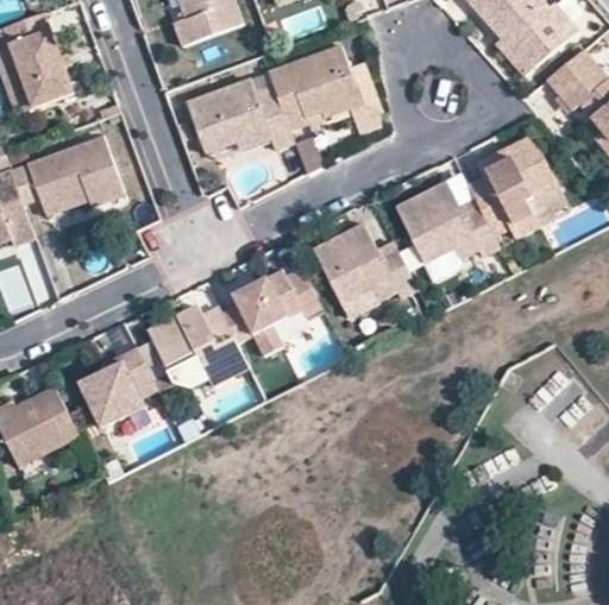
[(242,23),(232,0),(176,0),(183,18),(171,23),(180,45),(242,23)]
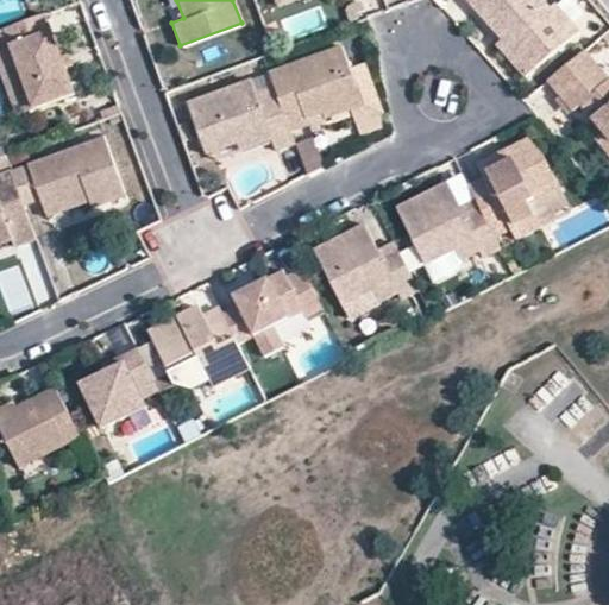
[(576,29),(552,0),(547,4),(544,0),(473,0),(502,35),(506,39),(510,36),(533,63),(576,29)]
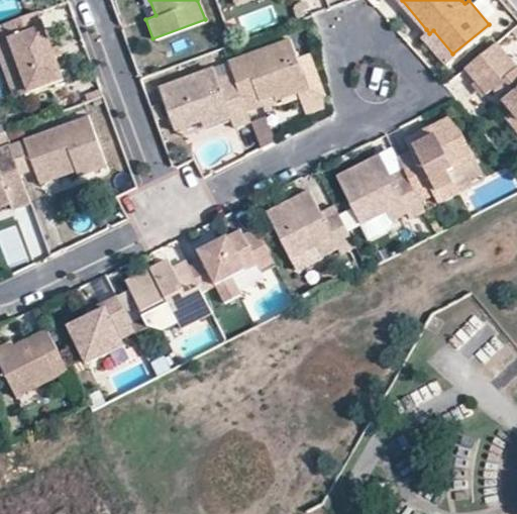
[(288,11),(291,18),(298,15),(296,11),(303,8),(301,1),(293,4),(290,7),(288,11)]
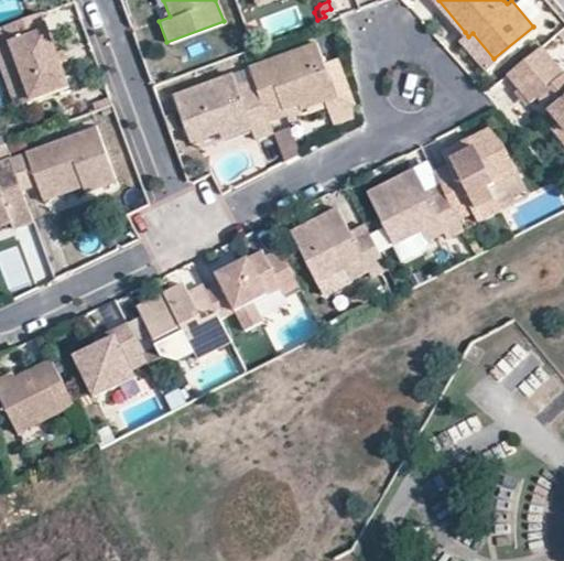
[(54,51),(40,11),(2,24),(9,41),(30,99),(67,85),(58,61),(56,55),(54,51)]
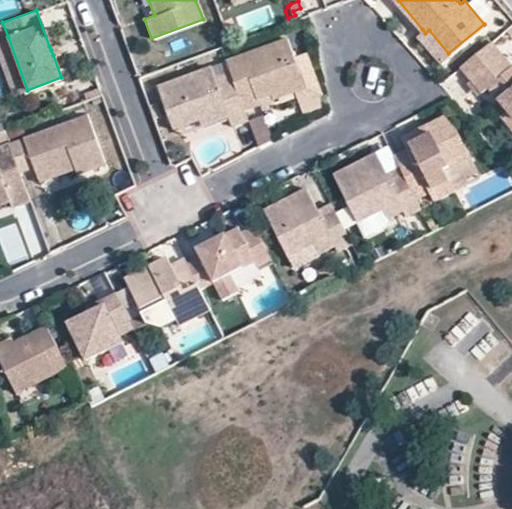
[(448,53),(429,30),(425,33),(422,29),(416,34),(439,61),(448,53)]
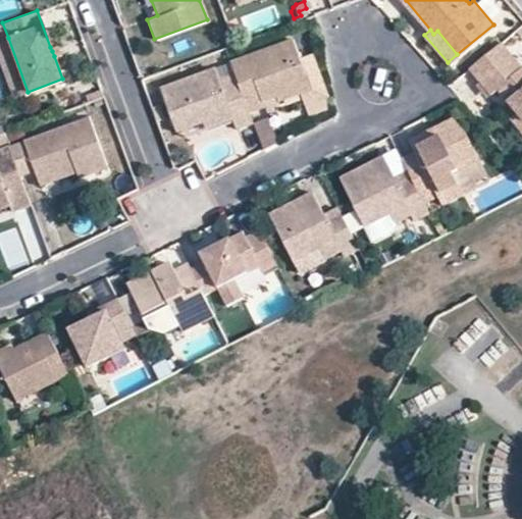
[(28,92),(8,38),(0,40),(0,60),(13,97),(28,92)]
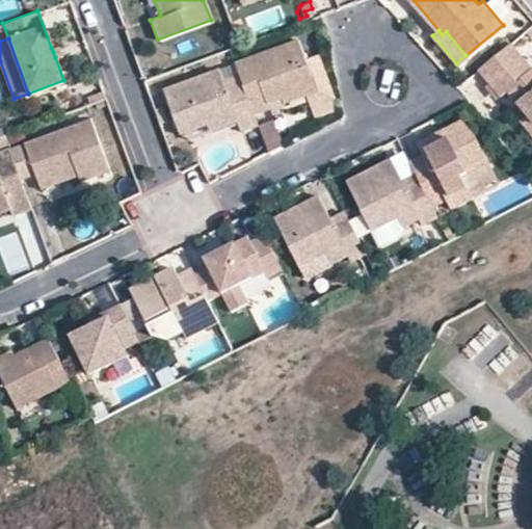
[(304,61),(295,38),(232,62),(236,73),(251,113),(266,107),(268,107),(263,95),(276,89),(282,102),(306,93),(295,64),(304,61)]
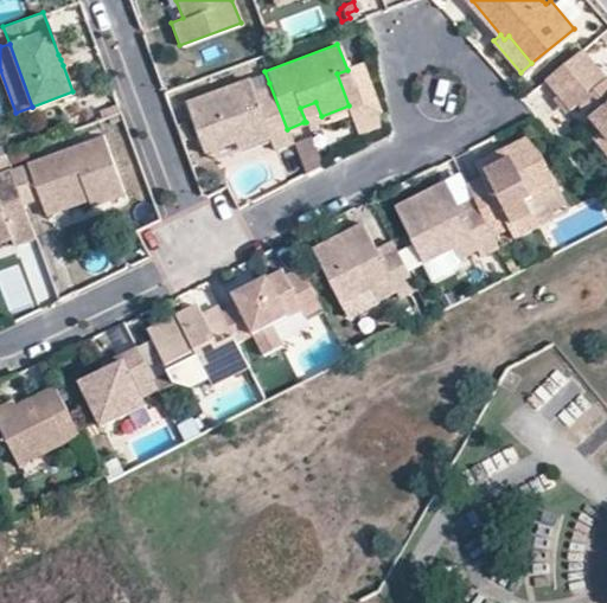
[(580,46),(543,77),(568,107),(576,101),(599,128),(606,138),(599,143),(600,145),(606,153),(606,72),(606,74),(604,76),(580,46)]
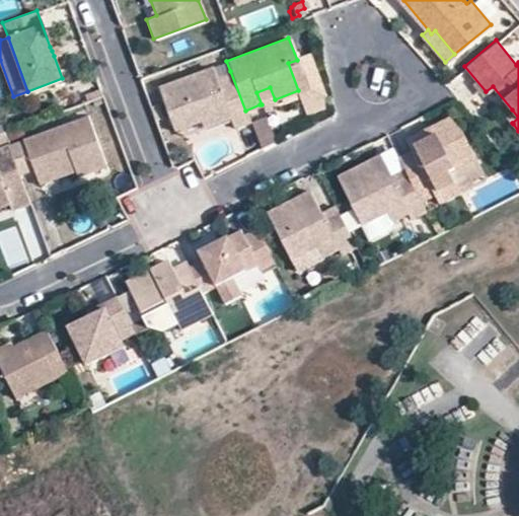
[(60,54),(56,45),(50,47),(52,51),(54,56),(60,54)]
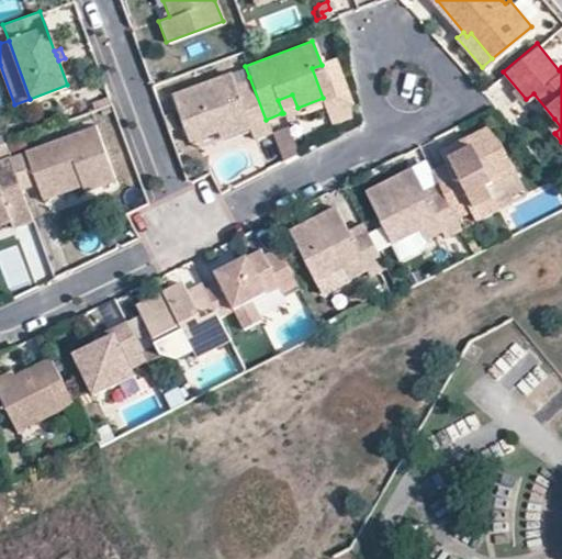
[(292,94),(278,100),(283,113),(281,113),(283,119),(321,104),(324,113),(350,103),(334,60),(322,65),(312,68),(323,98),(298,108),(292,94)]
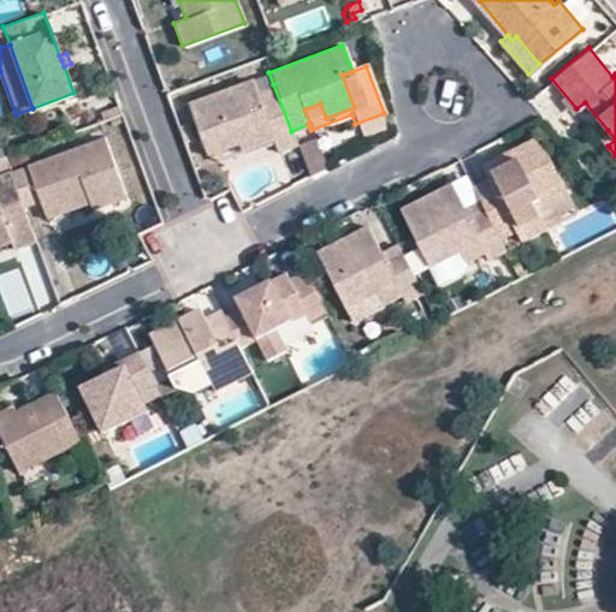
[(291,131),(273,84),(255,91),(250,79),(187,104),(206,154),(213,152),(268,131),(272,140),(277,150),(295,143),(291,131)]
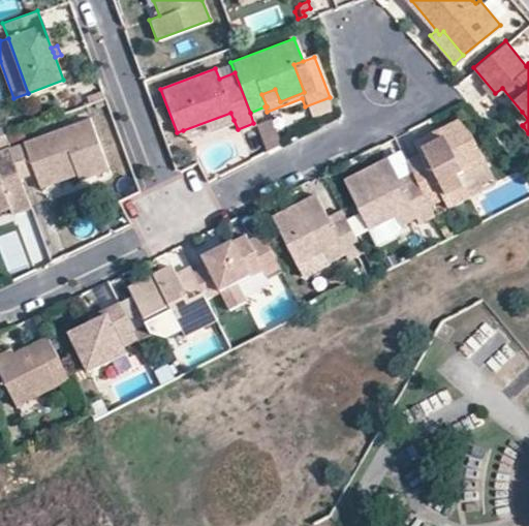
[(528,120),(522,112),(516,118),(522,125),(528,120)]
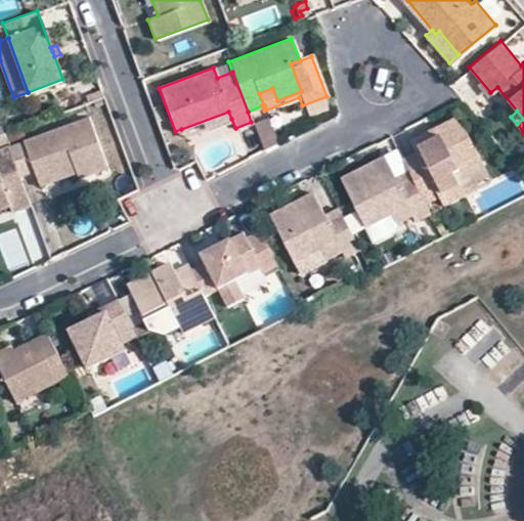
[(228,112),(181,129),(183,136),(231,119),(228,112)]
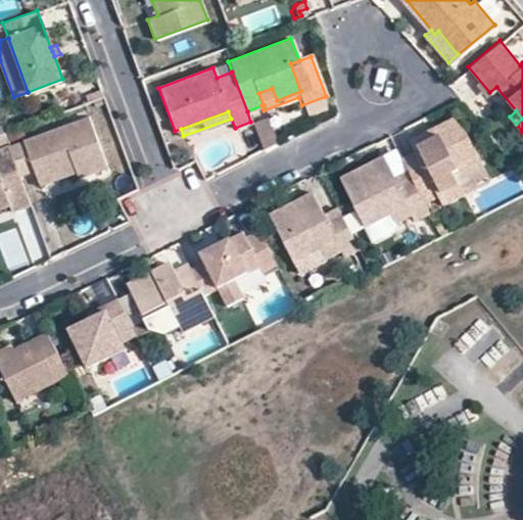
[(86,117),(8,145),(18,175),(31,170),(34,178),(70,164),(73,172),(75,178),(103,168),(86,117)]
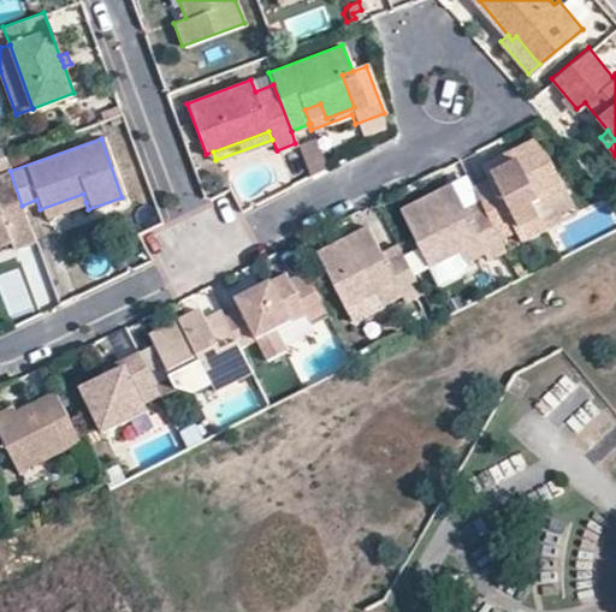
[(549,155),(534,138),(483,164),(489,178),(473,185),(480,200),(498,237),(499,237),(515,230),(520,239),(545,227),(533,202),(564,188),(549,155)]
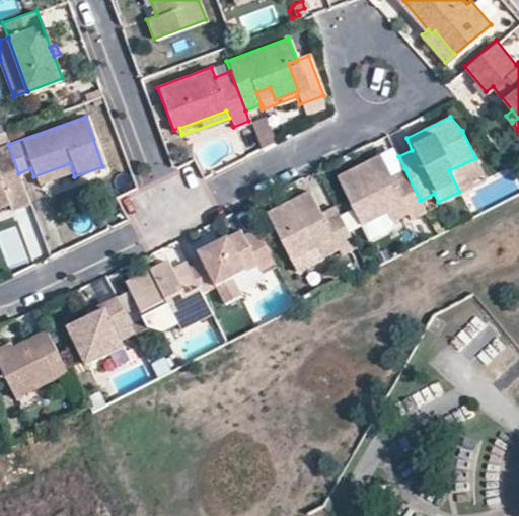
[(18,173),(8,144),(0,146),(0,204),(7,202),(10,208),(28,202),(18,173)]
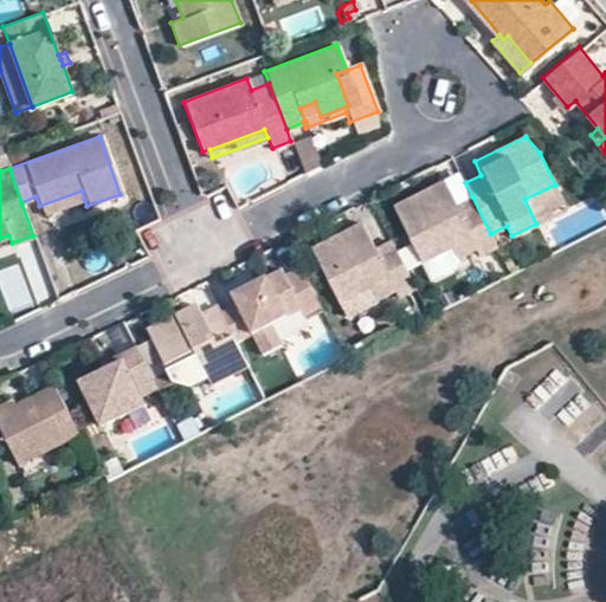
[(457,206),(444,179),(393,204),(421,259),(452,245),(458,256),(476,246),(479,253),(496,245),(491,233),(490,233),(472,196),(457,206)]
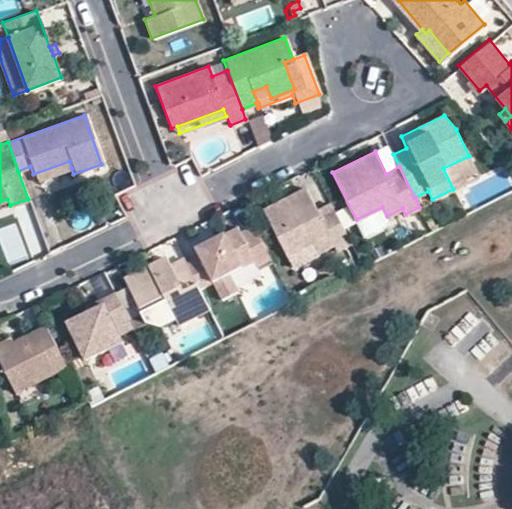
[(479,177),(469,156),(443,168),(453,189),(479,177)]
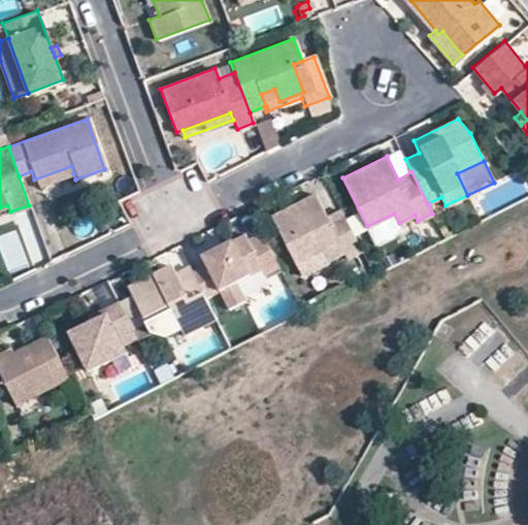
[(71,166),(34,179),(36,187),(73,173),(71,166)]
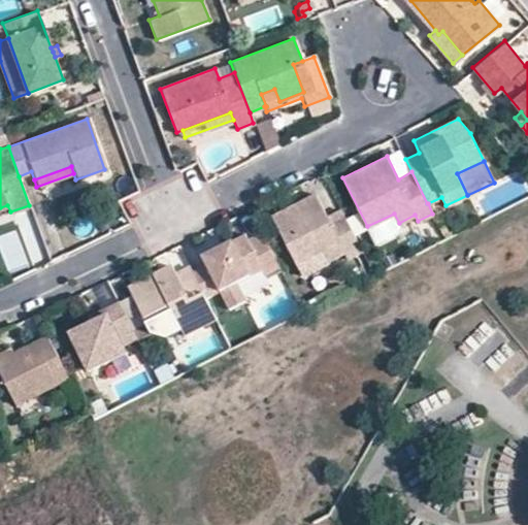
[(339,208),(326,216),(314,193),(270,215),(295,263),(322,250),(327,260),(342,252),(345,258),(360,250),(339,208)]
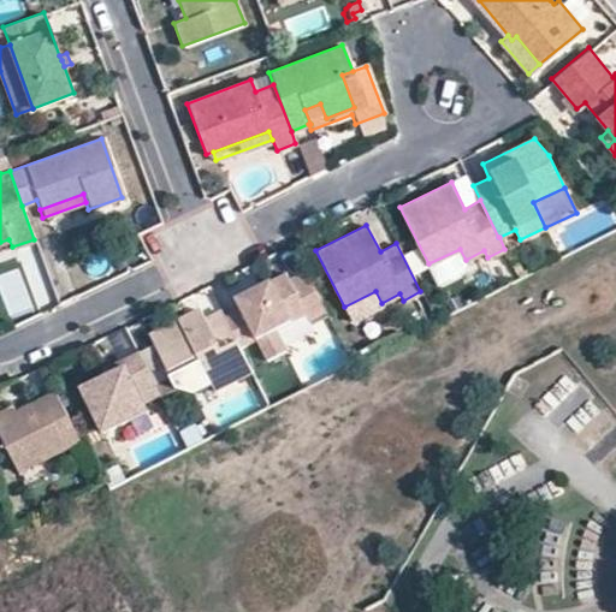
[(326,310),(304,269),(289,278),(285,272),(235,298),(240,307),(255,338),(266,358),(285,349),(274,328),(304,313),(308,319),(309,319),(326,310)]
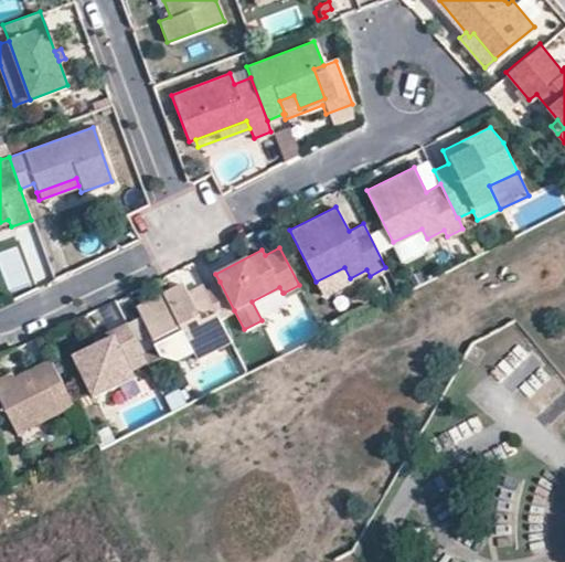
[(220,282),(205,289),(220,318),(234,310),(220,282)]
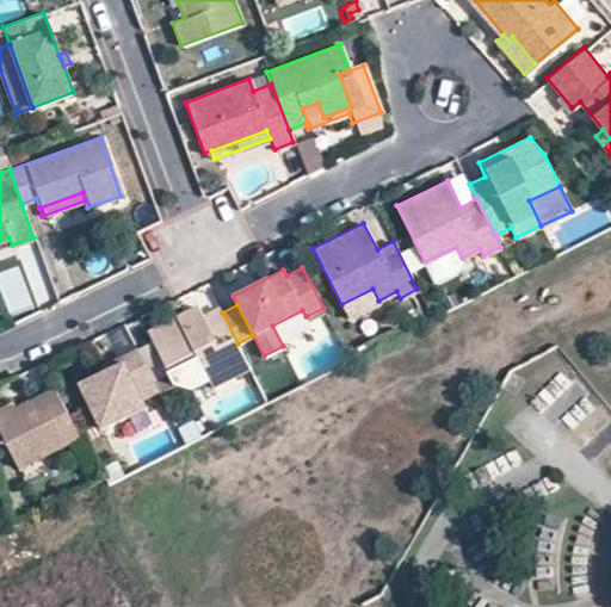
[(202,313),(198,305),(187,311),(191,317),(202,313)]
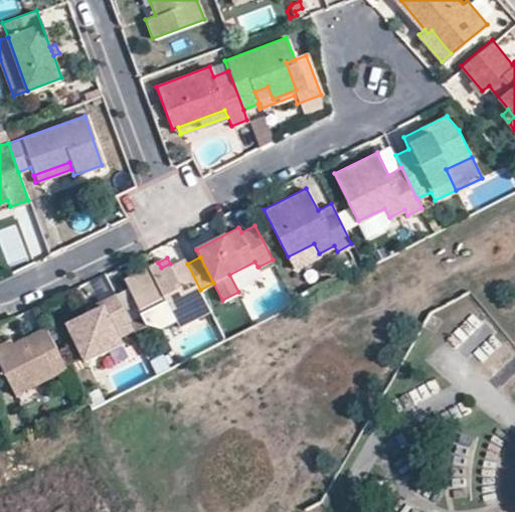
[(187,264),(185,260),(172,267),(170,264),(161,268),(158,263),(125,280),(142,314),(167,302),(177,321),(179,325),(210,310),(200,290),(187,264)]
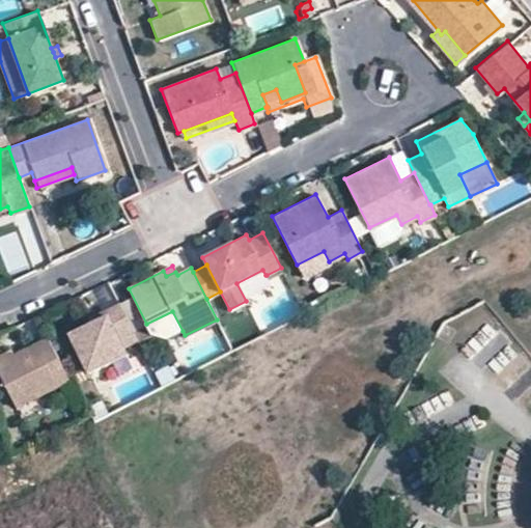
[(137,339),(119,303),(104,310),(106,315),(90,324),(70,334),(88,371),(126,353),(122,346),(137,339)]
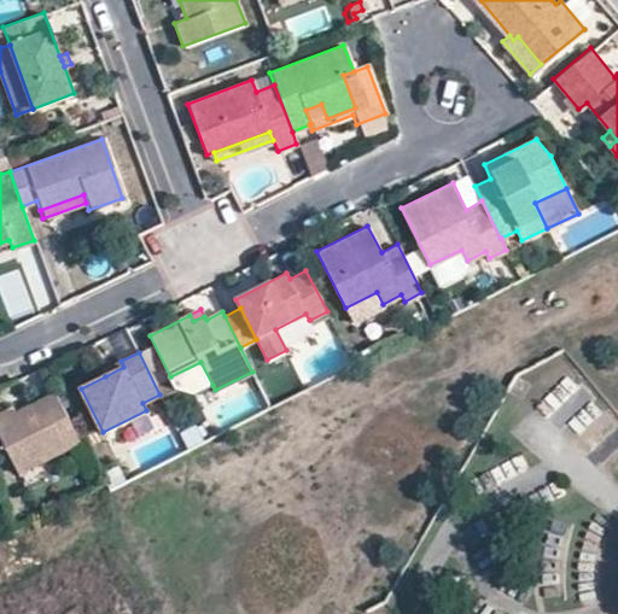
[(123,367),(121,361),(103,370),(105,376),(123,367)]
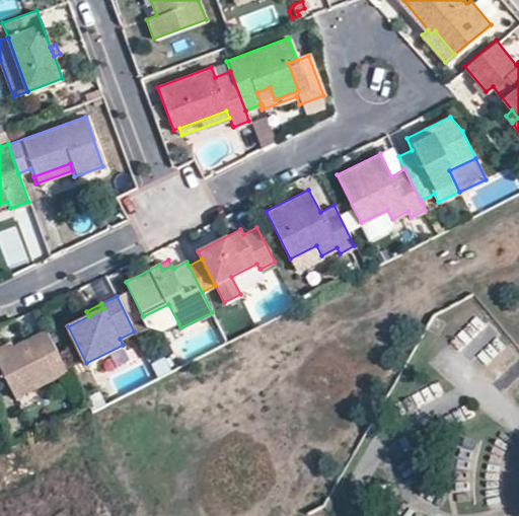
[(178,323),(168,304),(143,316),(148,326),(163,330),(178,323)]
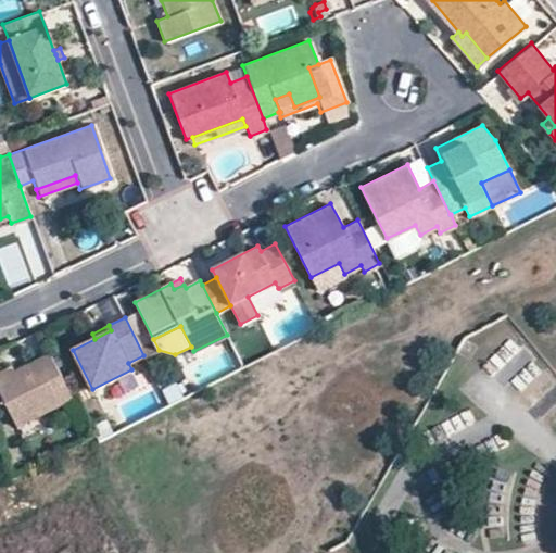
[(71,397),(48,354),(13,372),(0,378),(0,397),(15,426),(71,397)]
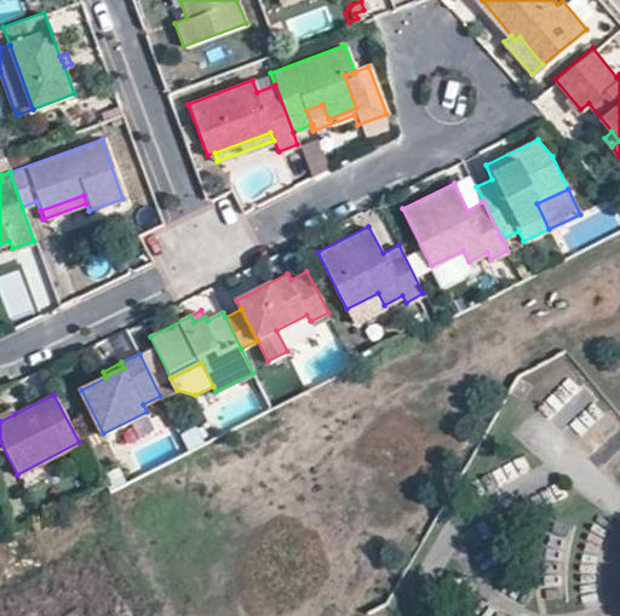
[(0,421),(15,414),(11,408),(0,413),(0,421)]
